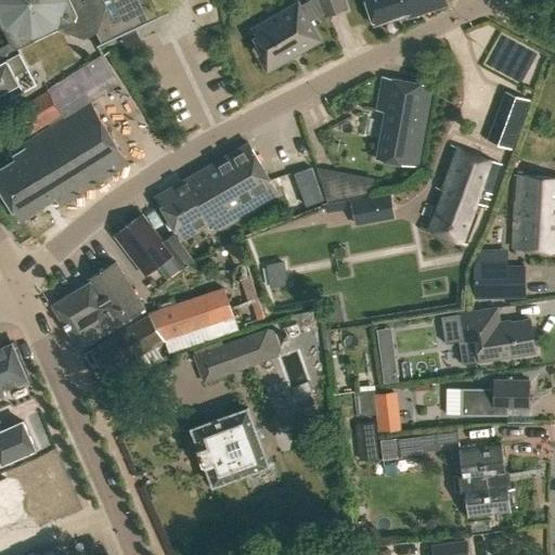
[(0,0),(0,23),(2,28),(3,28),(10,42),(0,48),(0,104),(23,92),(22,91),(13,76),(26,69),(18,54),(20,53),(16,49),(56,29),(82,38),(94,34),(100,43),(94,46),(95,47),(168,13),(168,12),(157,16),(149,0),(0,0)]
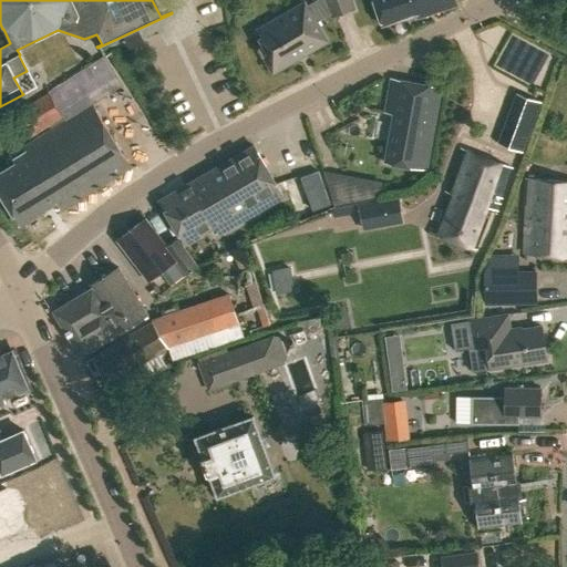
[(167,0),(157,0),(162,10),(169,8),(167,0)]
